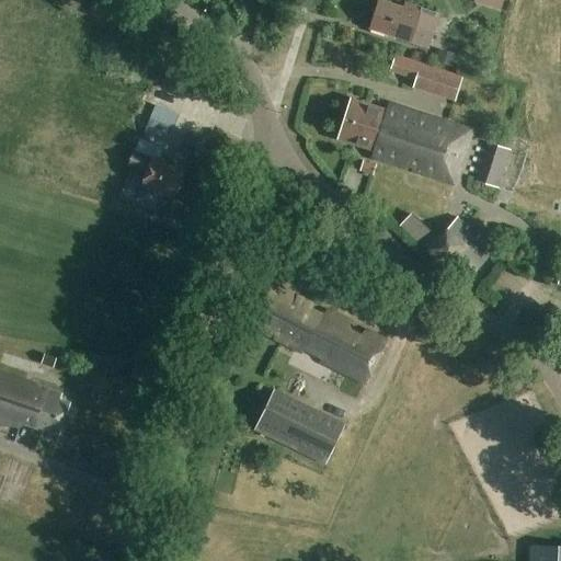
[(369,27),(409,41),(430,47),(439,16),(420,10),(404,4),(402,9),(378,1),(369,27)]
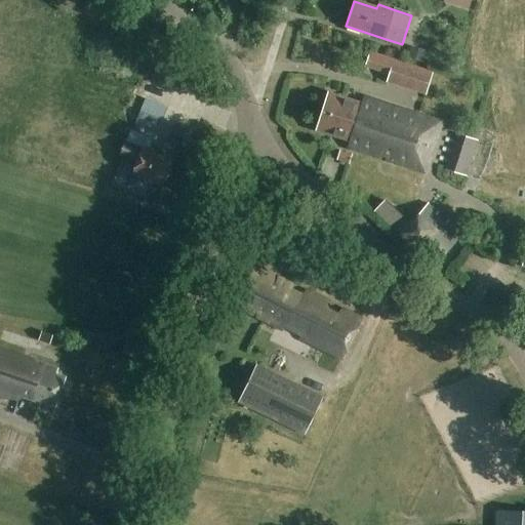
[(422,62),(425,51),(409,47),(406,57),(422,62)]
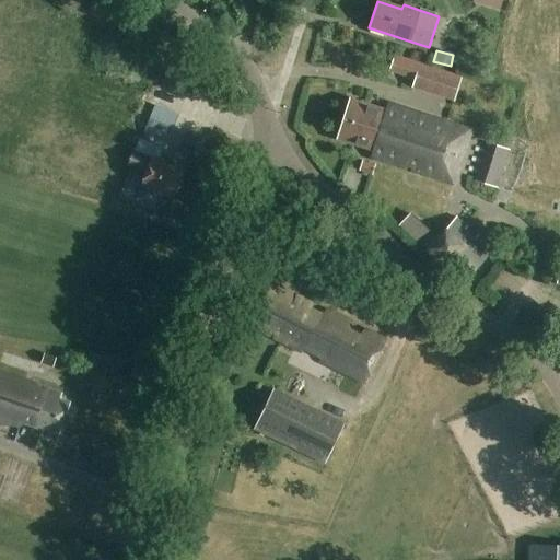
[(416,80),(412,89),(453,102),(461,77),(420,63),(416,80)]
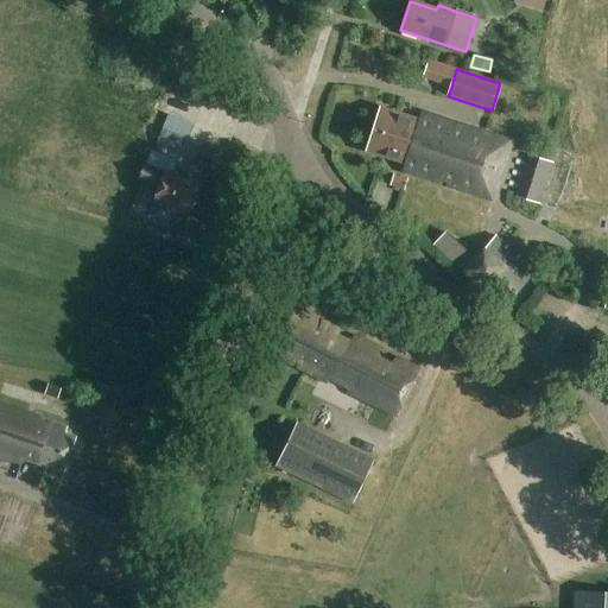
[(495,140),(429,118),(426,124),(416,120),(382,108),(368,150),(405,163),(403,171),(476,196),(491,201),(498,181),(495,179),(501,162),(504,163),(510,145),(495,140)]
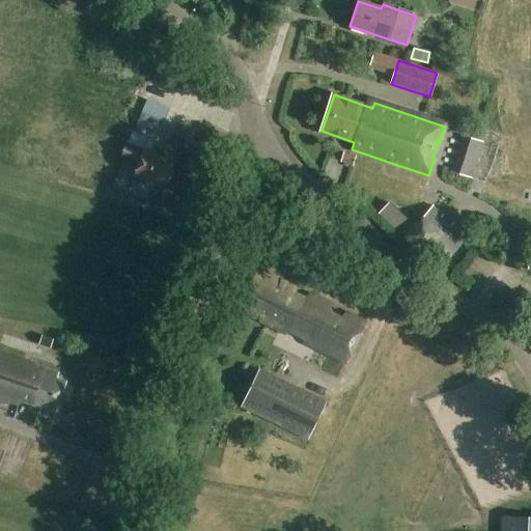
[(146,100),(136,124),(155,133),(165,108),(146,100)]
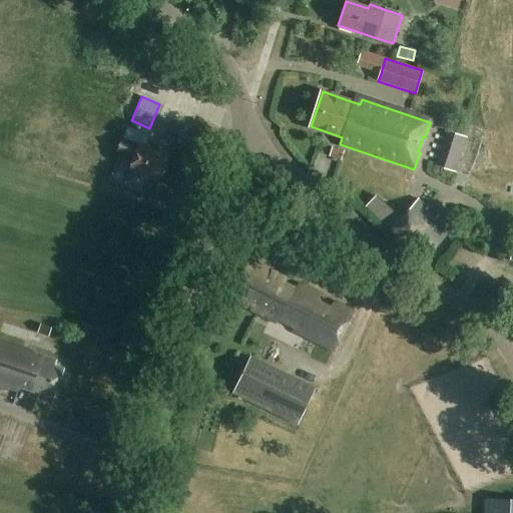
[(452,170),(464,137),(448,131),(436,164),(452,170)]
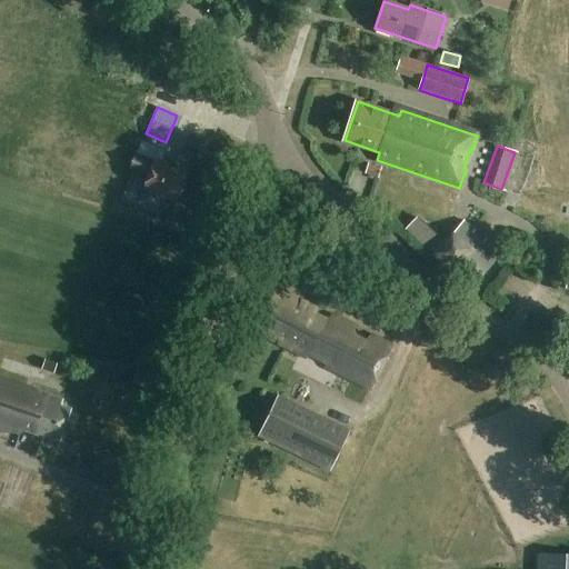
[(133,156),(129,169),(148,177),(142,190),(173,201),(183,173),(133,156)]
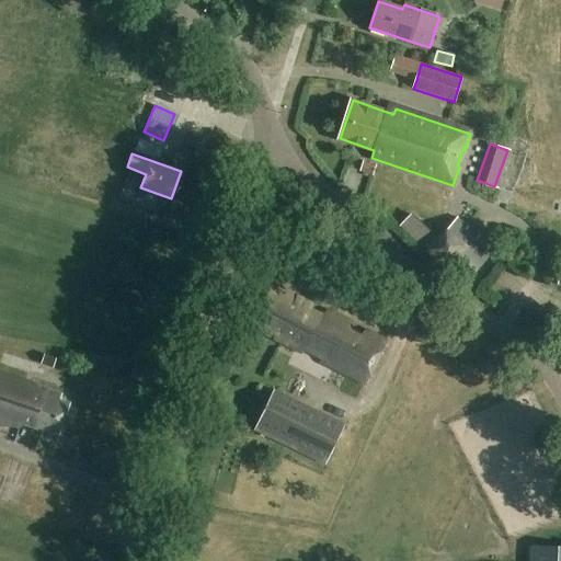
[(375,164),(362,160),(359,170),(371,174),(375,164)]
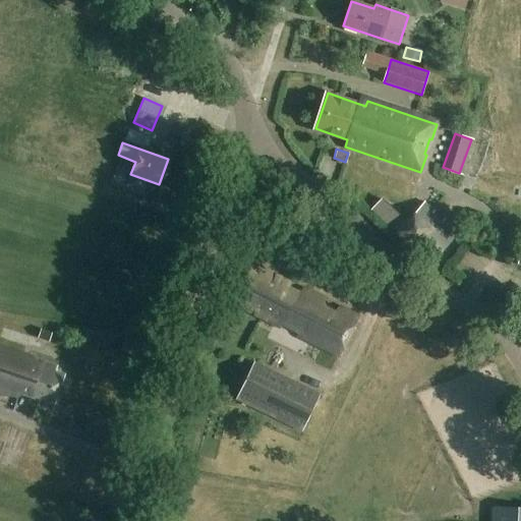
[(399,233),(433,263),(461,231),(446,218),(443,222),(432,214),(436,210),(425,201),(410,220),(399,233)]
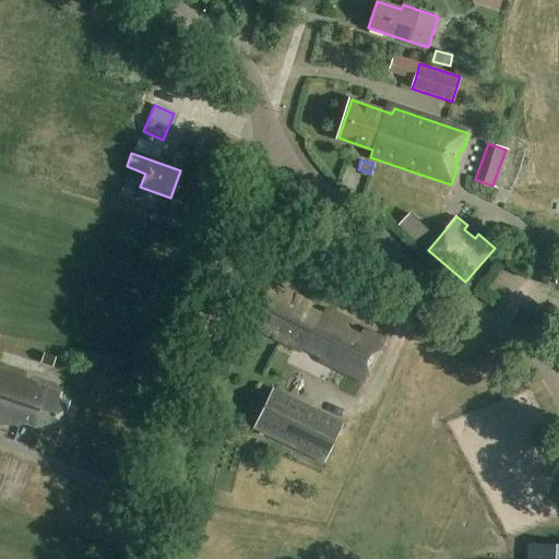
[(411,235),(423,246),(435,232),(423,221),(411,235)]
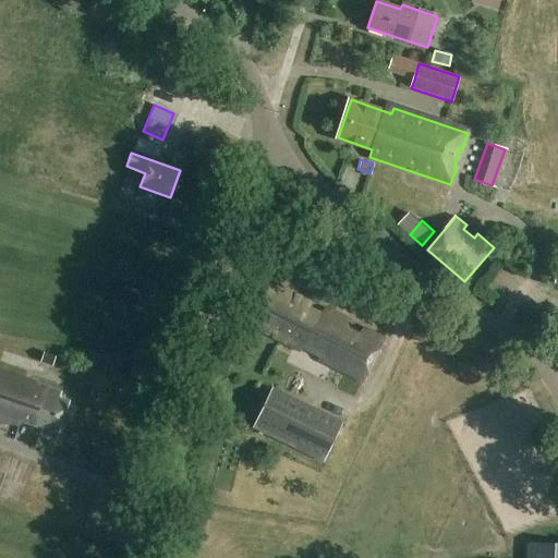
[(273,281),(250,326),(300,351),(301,349),(319,358),(318,360),(362,383),(367,372),(375,375),(379,365),(372,361),(385,337),(364,327),(361,335),(347,327),(350,320),(324,307),(320,314),(307,307),(311,301),(273,281)]
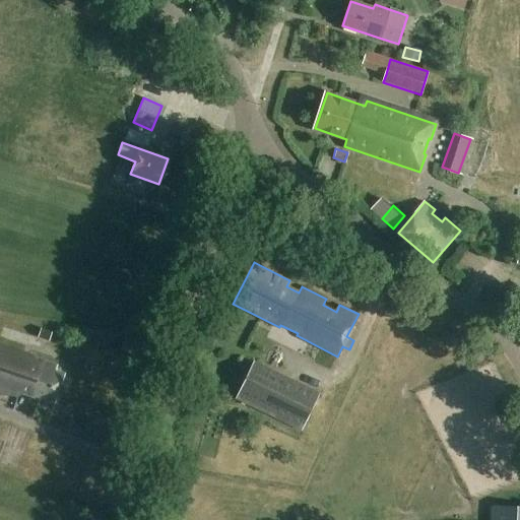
[(51,331),(41,328),(38,337),(48,340),(51,331)]
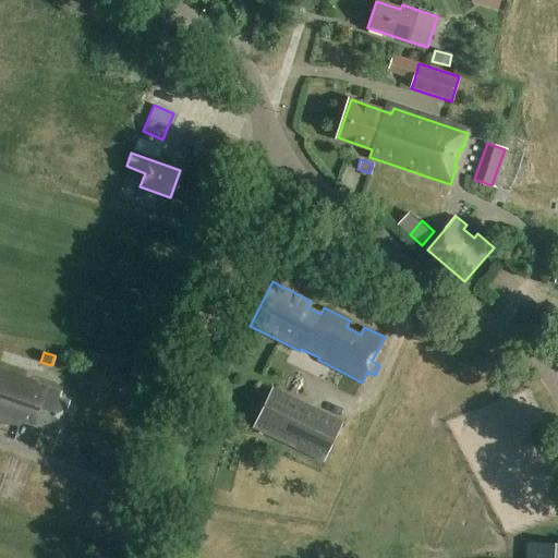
[(55,432),(65,399),(56,396),(58,390),(0,370),(0,419),(9,422),(10,419),(17,421),(19,419),(55,432)]
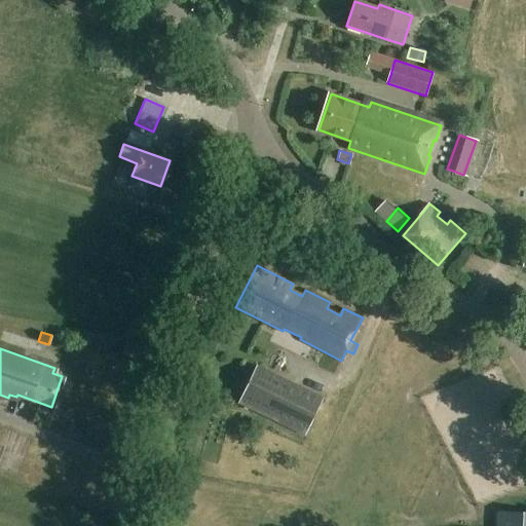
[(305,437),(325,397),(257,365),(238,404),(305,437)]
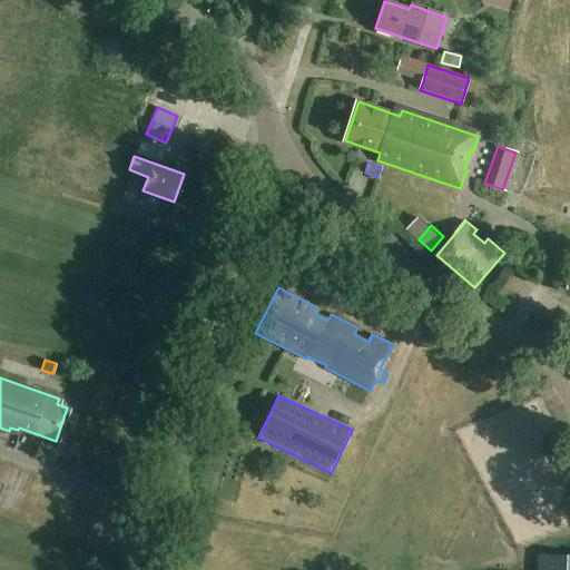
[(569,569),(569,554),(538,553),(537,569),(569,569)]
